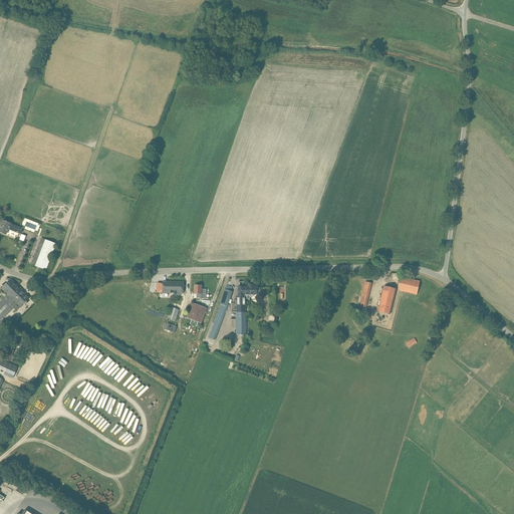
[(3,221),(0,230),(0,232),(6,235),(8,229),(20,234),(22,229),(10,224),(3,221)]
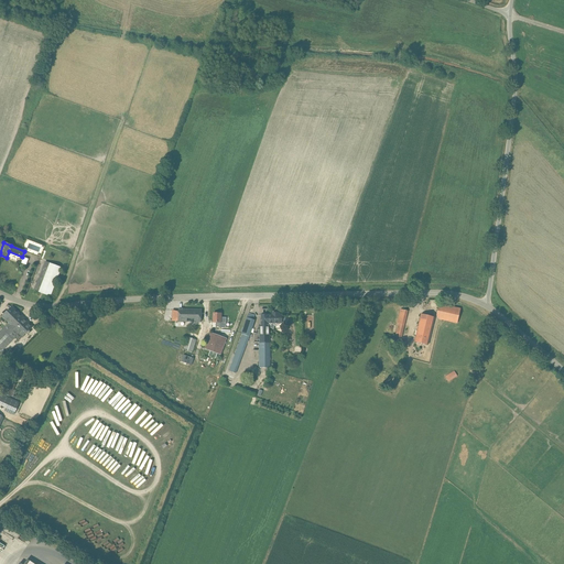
[(39,292),(40,292),(51,296),(62,268),(50,263),(39,292)]
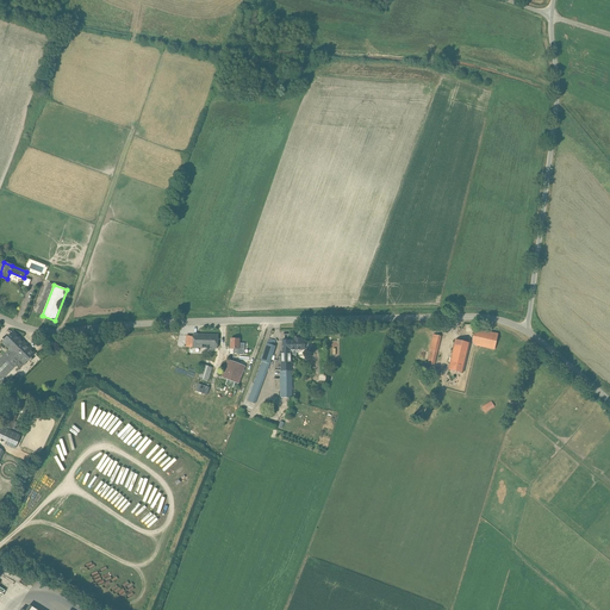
[(498,334),(475,329),(472,342),(475,346),(495,349),(498,334)]
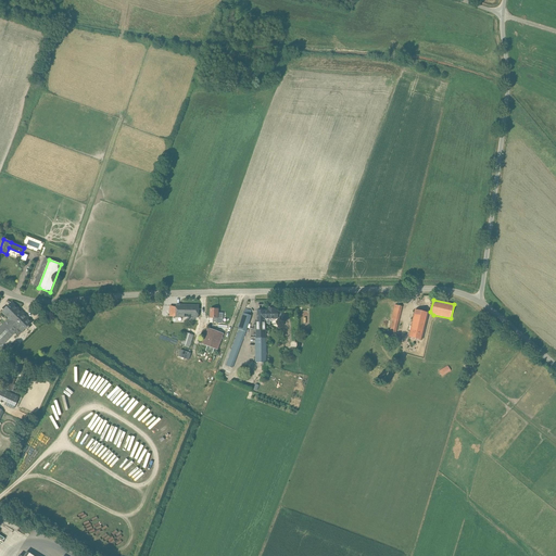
[(178,304),(172,304),(172,314),(172,315),(174,315),(185,316),(185,313),(193,313),(193,316),(200,316),(201,303),(182,303),(178,302),(178,303),(178,304)]
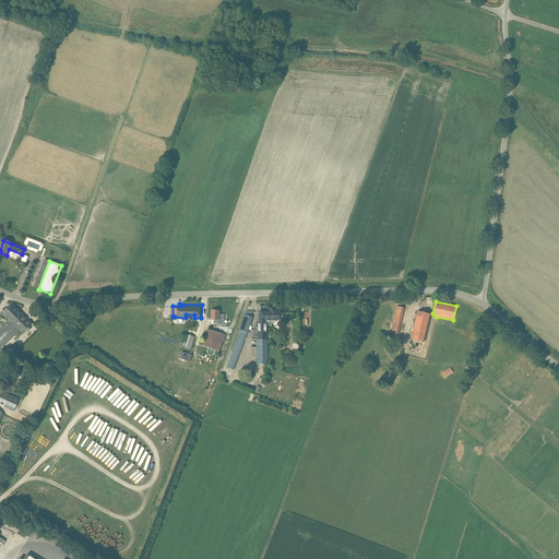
[(0,333),(0,347),(14,334),(19,339),(23,334),(32,324),(24,317),(12,305),(2,314),(11,322),(0,333)]
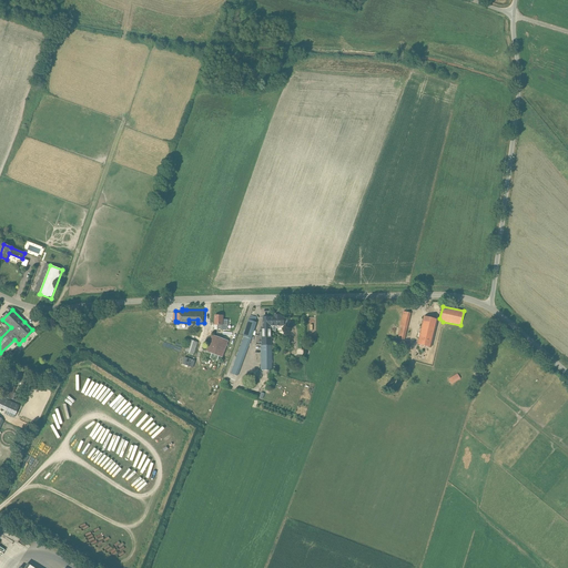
[(411,313),(404,312),(401,326),(398,338),(404,341),(411,313)]
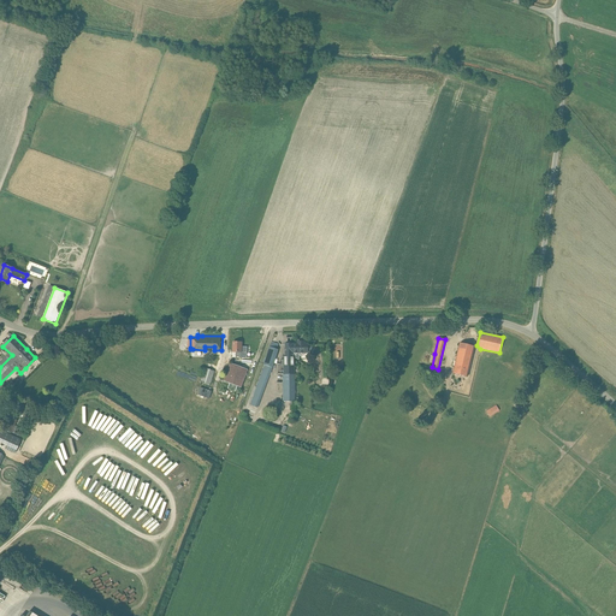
[(295,380),(294,356),(294,354),(297,354),(298,355),(300,356),(302,357),(303,356),(304,355),(304,354),(308,354),(308,344),(304,344),(304,342),(298,342),(298,344),(285,344),(285,356),(284,356),(284,374),(283,374),(283,380),(284,402),(295,402),(295,380)]
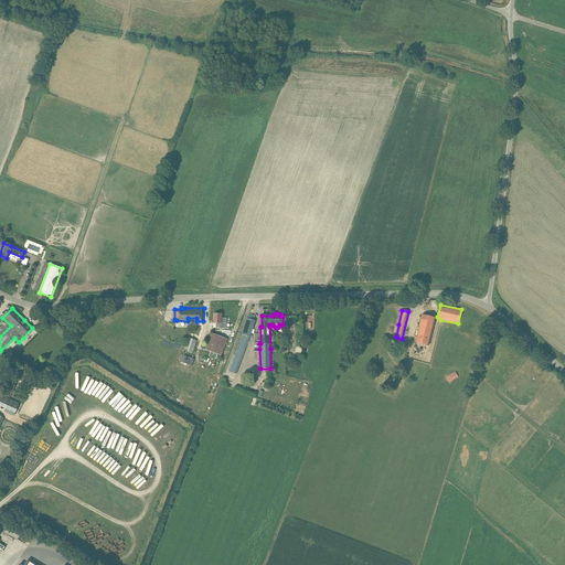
[(255,321),(254,320),(255,316),(249,315),(247,319),(242,334),(243,336),(249,338),(255,321)]
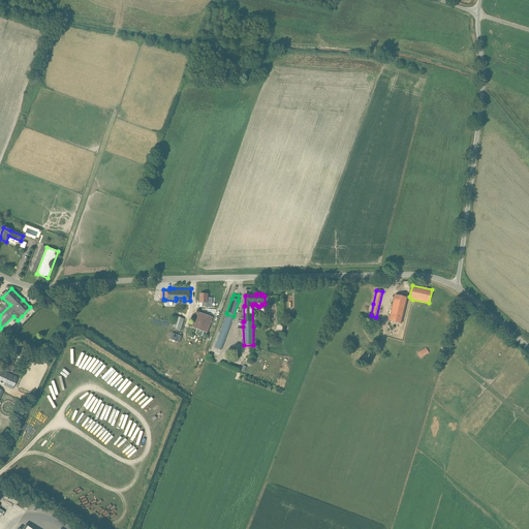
[(407,298),(395,294),(389,321),(401,324),(407,298)]
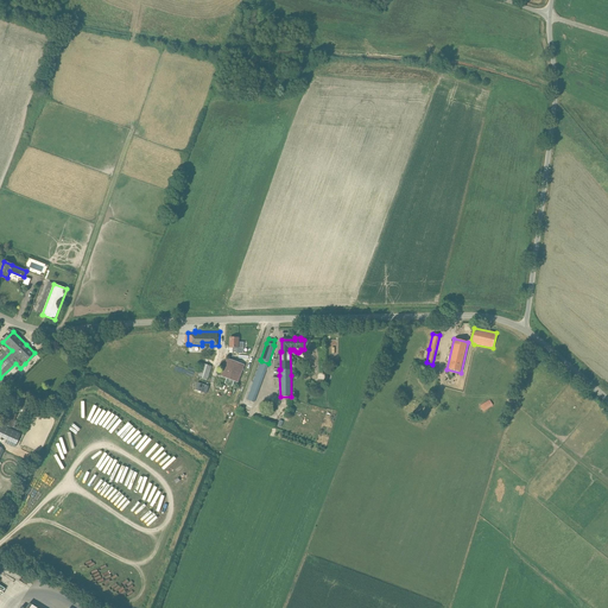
[(234,381),(239,384),(246,365),(228,358),(221,377),(227,379),(225,385),(232,387),(234,381)]
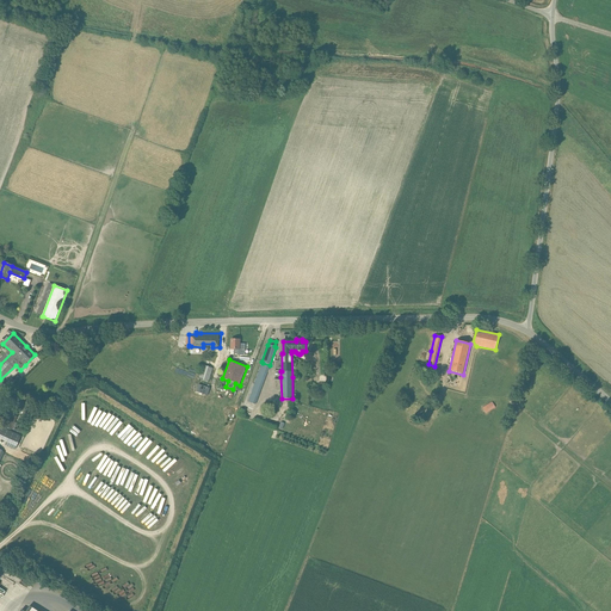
[(270,365),(263,363),(248,401),(257,405),(270,365)]
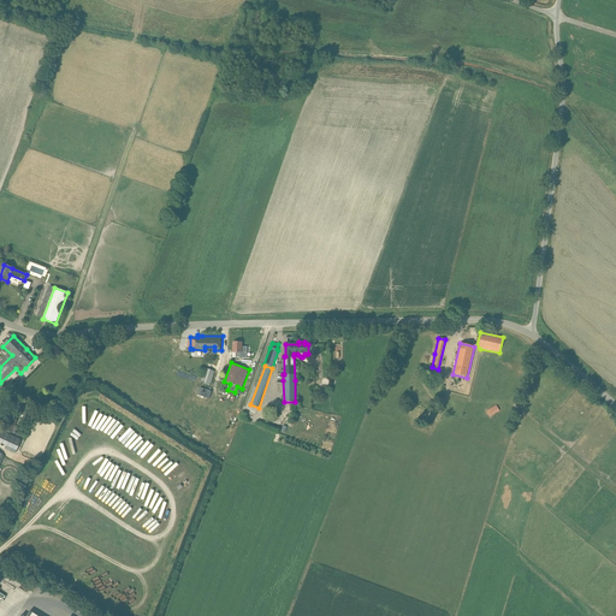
[(201,383),(211,385),(215,372),(205,368),(201,383)]
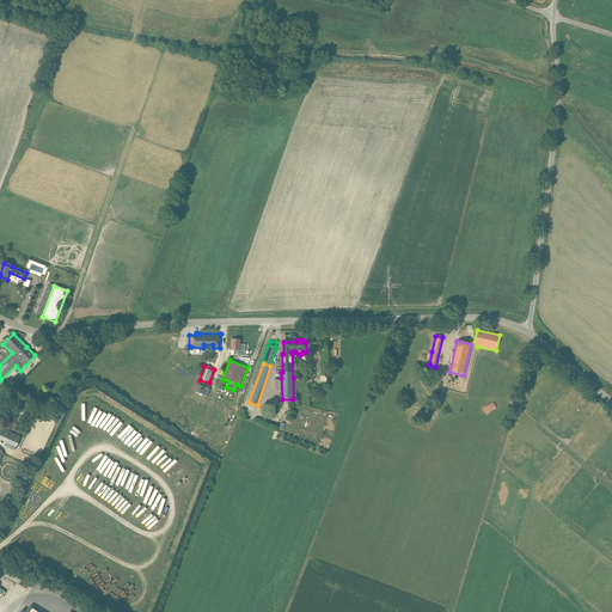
[(202,393),(207,396),(209,387),(199,384),(195,395),(202,397),(202,393)]
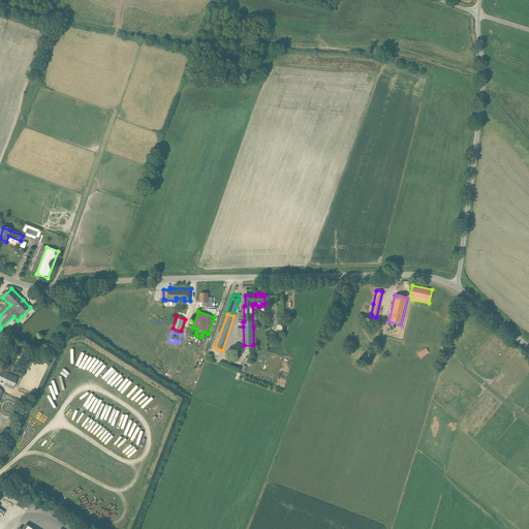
[(429,352),(426,348),(418,353),(421,358),(429,352)]
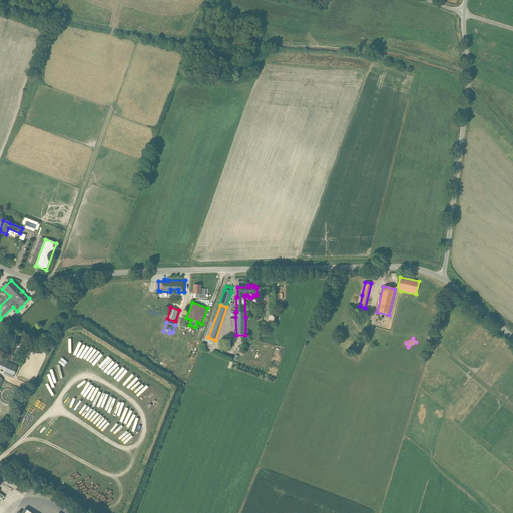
[(86,345),(79,357),(93,366),(96,368),(103,357),(101,356),(97,354),(98,354),(91,350),(92,349),(86,345)]
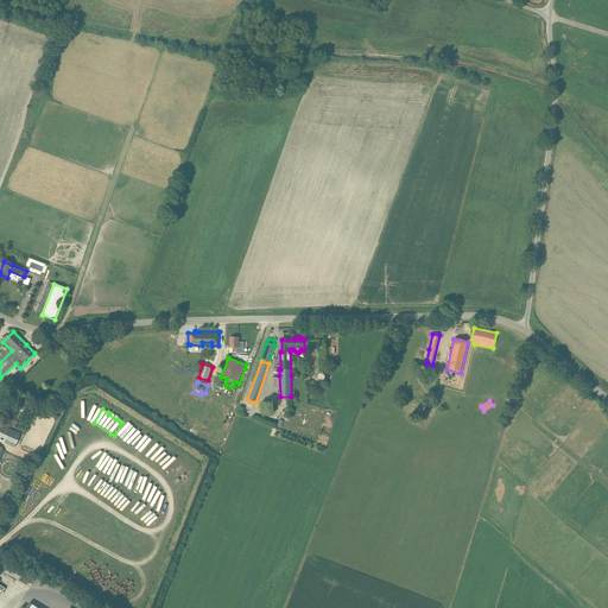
[(16,420),(18,415),(11,412),(5,424),(12,428),(16,420)]
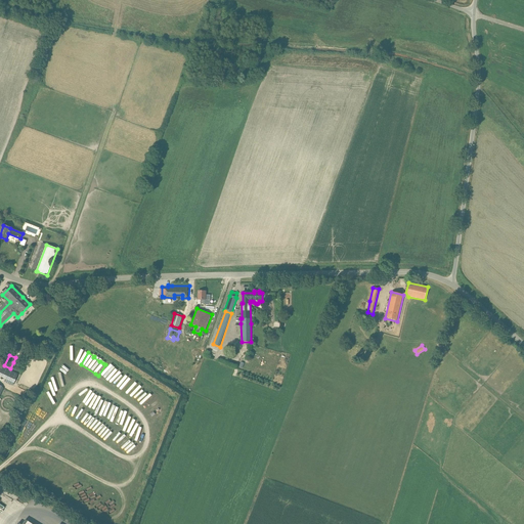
[(0,367),(0,378),(8,382),(11,374),(0,367)]
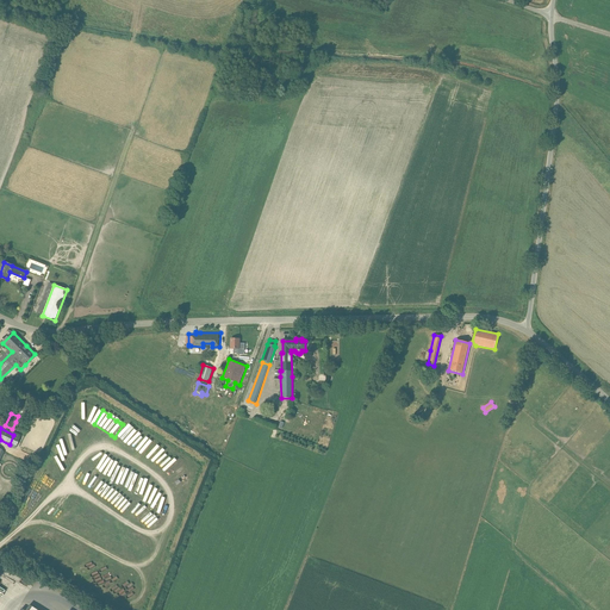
[(55,478),(50,462),(45,465),(50,480),(55,478)]
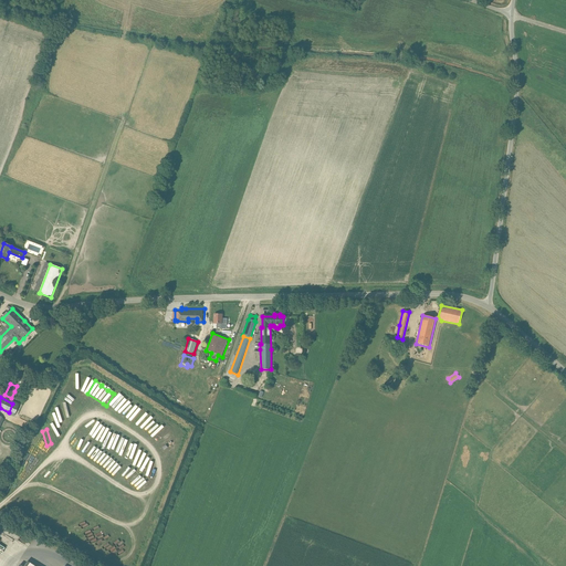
[(163,437),(165,440),(158,444),(160,447),(173,438),(168,432),(163,437)]
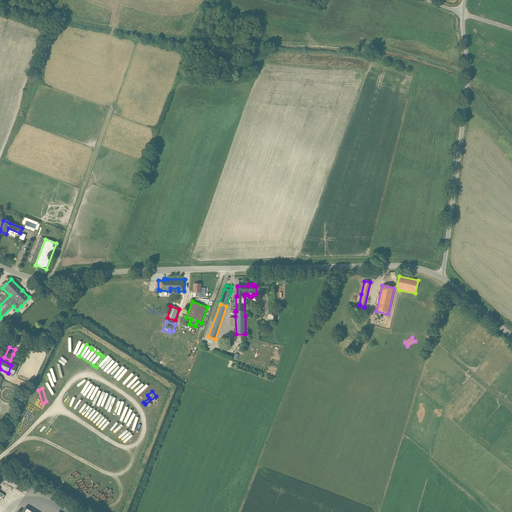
[(112,420),(103,431),(108,435),(132,434),(124,427),(122,427),(119,425),(116,428),(116,429),(113,429),(117,425),(117,424),(112,420)]
